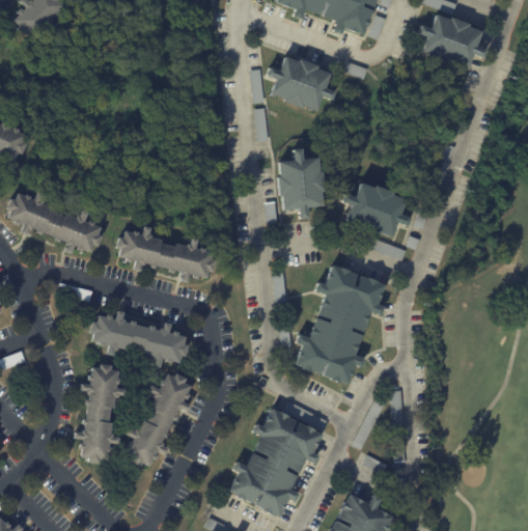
[(62,0),(60,2),(65,7),(60,12),(62,15),(58,19),(57,17),(53,21),(55,23),(52,25),(57,29),(52,34),(47,28),(44,31),(46,32),(42,36),(39,34),(34,40),(29,35),(26,38),(18,30),(21,27),(16,22),(21,17),(18,14),(22,9),(24,11),(27,9),(21,3),(23,0),(27,0),(30,3),(32,1),(33,2),(35,0),(62,0)]
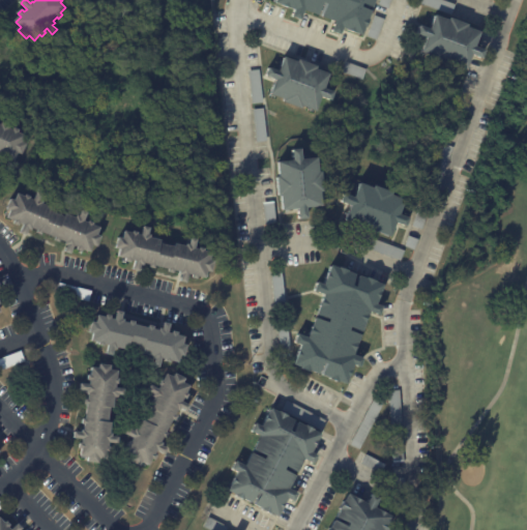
[(376,0),(373,8),(360,4),(359,7),(372,11),(369,20),(370,20),(367,29),(366,28),(362,36),(343,29),(341,35),(332,33),(337,22),(322,17),(326,5),(322,3),(318,16),(304,10),(300,20),(292,17),(295,10),(275,3),(276,0),(376,0)]
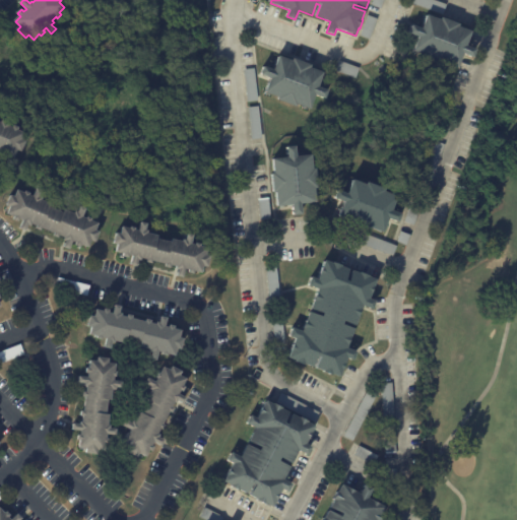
[(386,0),(383,9),(374,6),(376,0),(386,0)]
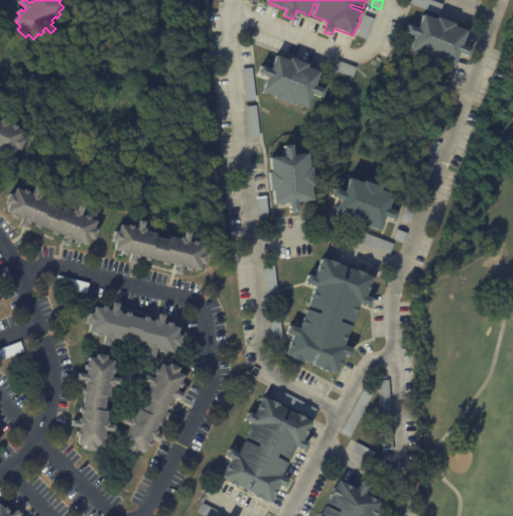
[(440,14),(410,3),(411,0),(432,0),(443,4),(440,14)]
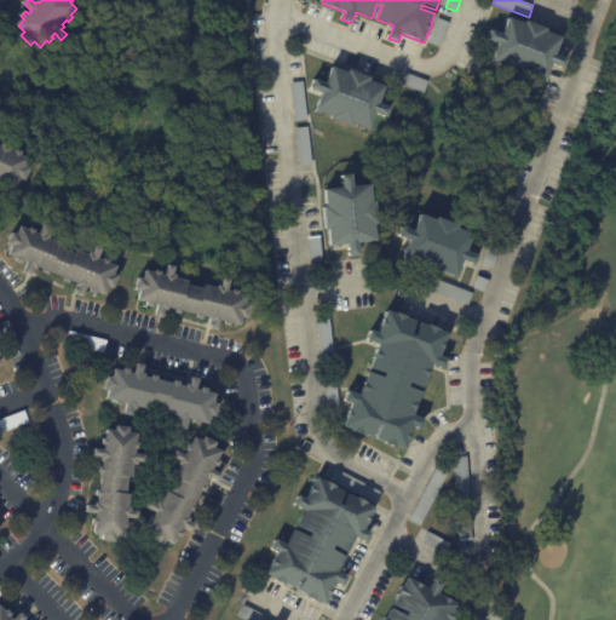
[(453,23),(443,47),(431,44),(441,19),(453,23)]
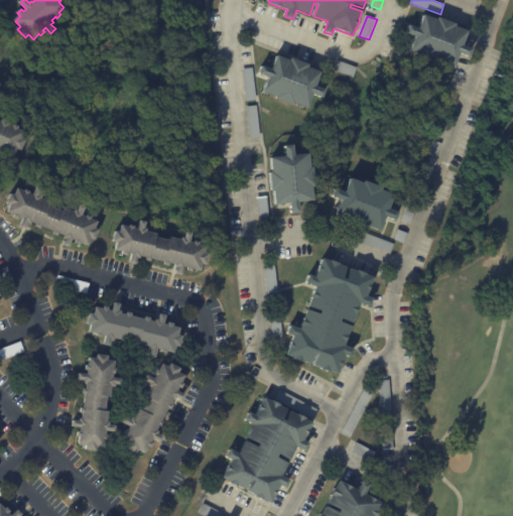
[(438,18),(456,24),(455,27),(468,32),(463,46),(473,49),(470,57),(460,54),(455,69),(441,63),(440,66),(423,58),(423,56),(410,51),(416,37),(406,34),(409,26),(419,30),(424,16),(437,20),(438,18)]
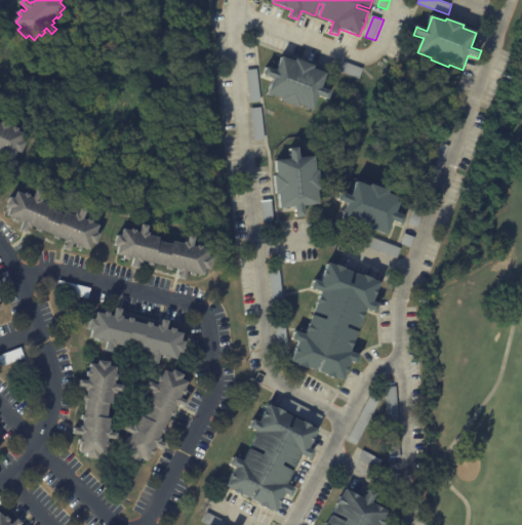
[(324,85),(322,88),(332,92),(329,101),(319,96),(314,111),(300,106),(299,109),(282,102),(282,99),(269,94),(275,80),(265,76),(268,68),(277,72),(283,57),(296,63),(297,59),(315,67),(314,69),(328,75),(324,85)]
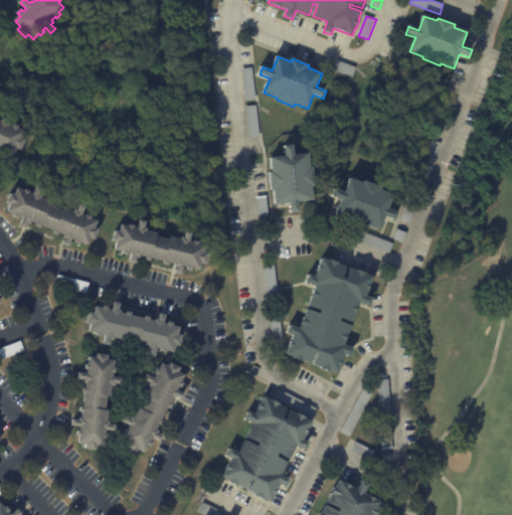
[(354,78),(334,71),(338,60),(358,68),(354,78)]
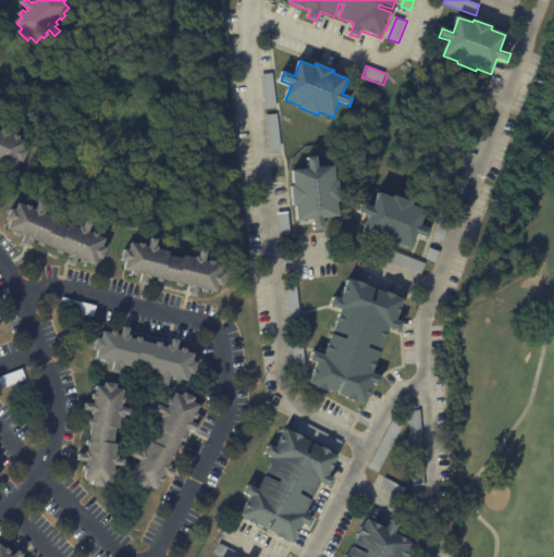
[(262,74),(274,73),(278,108),(267,109),(262,74)]
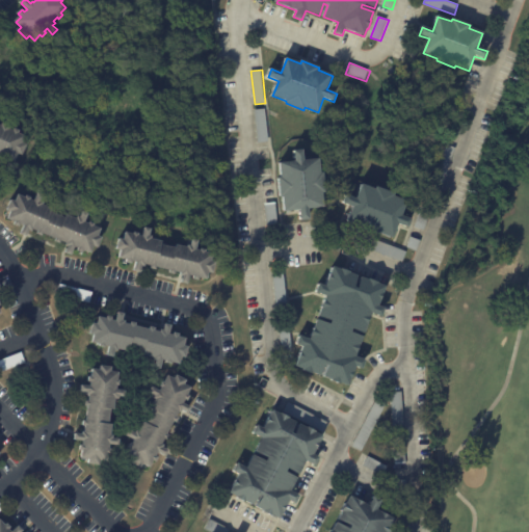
[(255,108),(266,107),(269,140),(259,142),(255,108)]
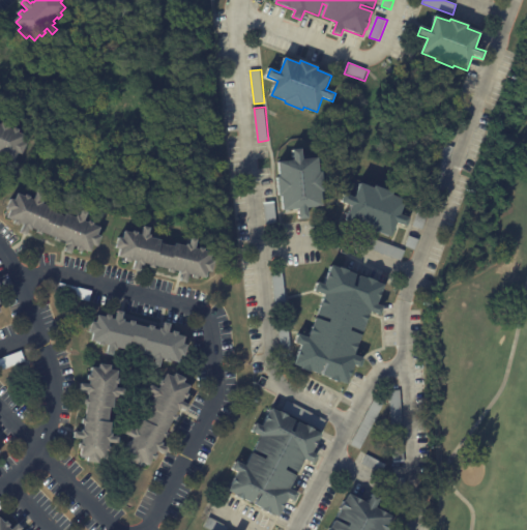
[(0,124),(3,125),(5,119),(11,122),(8,130),(11,133),(12,129),(18,131),(17,135),(24,138),(21,144),(25,146),(21,156),(18,155),(15,162),(0,155),(0,124)]
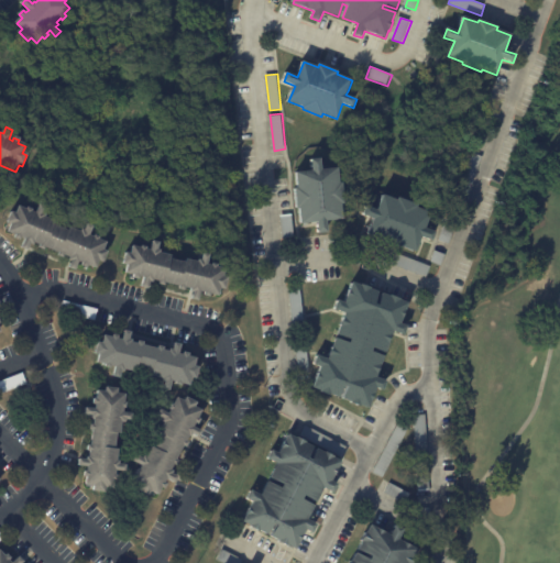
[(342,184),(346,205),(342,206),(344,220),(327,222),(329,233),(320,234),(318,223),(303,225),(300,210),(297,210),(295,190),(297,189),(296,174),(313,172),(311,161),(320,159),(321,170),(338,168),(340,184),(342,184)]
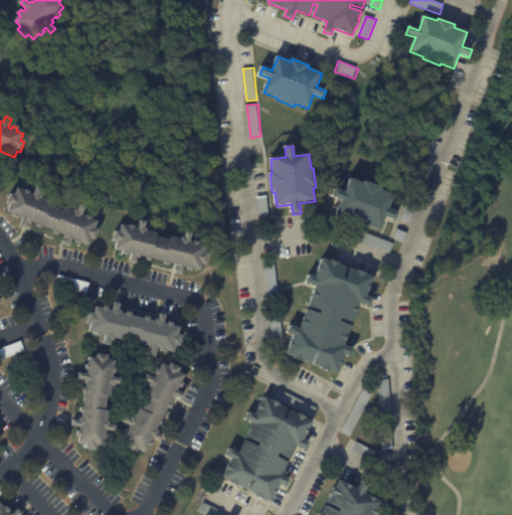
[(363,182),(381,188),(380,190),(393,195),(388,210),(397,213),(395,221),(384,217),(380,231),(367,227),(366,229),(348,223),(349,219),(336,215),(341,201),(331,198),(334,190),(344,193),(348,179),(362,184),(363,182)]
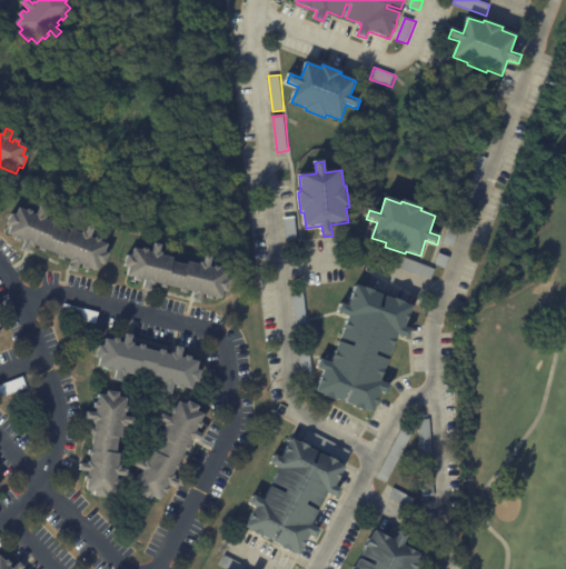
[(109,255),(105,265),(100,263),(97,271),(89,268),(88,270),(82,268),(83,266),(79,263),(76,272),(70,270),(72,263),(70,262),(71,260),(65,258),(62,260),(58,258),(59,256),(45,249),(43,252),(38,250),(39,247),(33,245),(32,247),(30,246),(27,252),(21,250),(25,241),(20,239),(19,242),(15,240),(16,237),(7,233),(10,227),(7,225),(11,213),(15,216),(18,208),(26,210),(26,209),(31,211),(31,213),(35,215),(39,206),(45,208),(42,215),(45,216),(45,219),(56,223),(53,226),(69,232),(70,229),(81,233),(82,231),(85,232),(88,226),(93,229),(90,238),(95,239),(96,237),(101,240),(100,241),(108,245),(105,252),(109,255)]
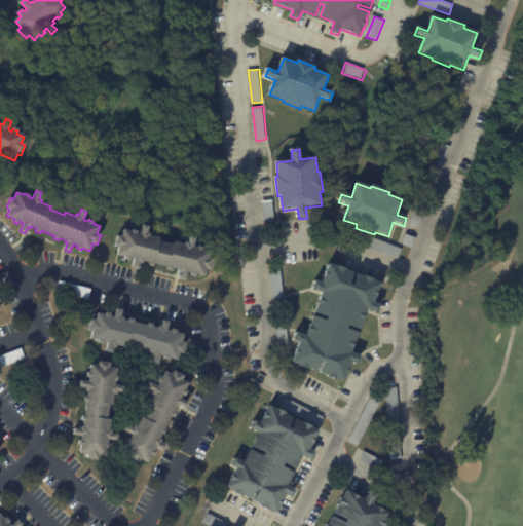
[(275,222),(264,223),(262,200),(273,199),(275,222)]
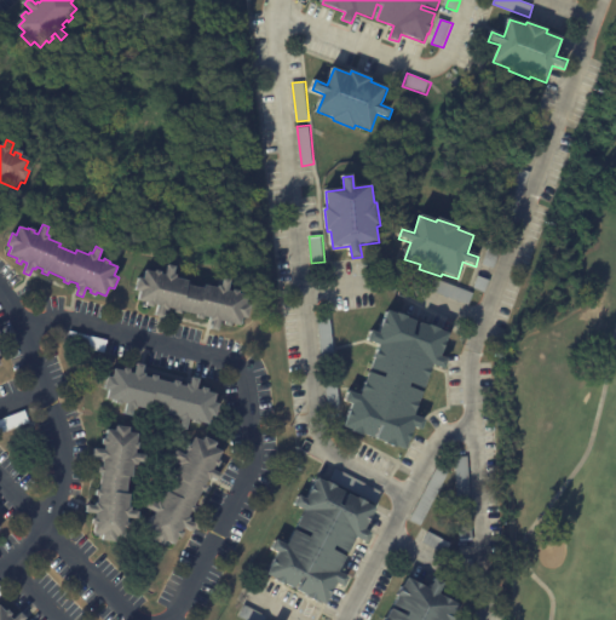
[(494,241),(506,246),(496,269),(485,265),(494,241)]
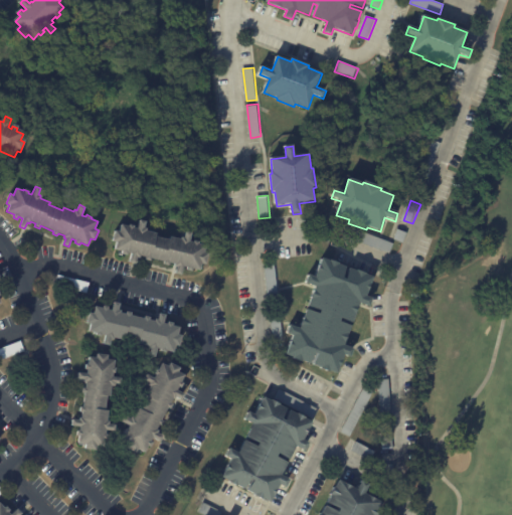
[(178,273),(177,273),(178,267),(176,267),(176,264),(170,263),(170,266),(165,265),(166,262),(152,258),(152,261),(147,260),(147,256),(142,255),(141,258),(139,256),(137,264),(131,262),(133,253),(129,252),(129,254),(124,253),(124,250),(117,249),(119,241),(115,241),(117,230),(121,231),(123,224),(130,226),(131,224),(136,225),(136,227),(139,228),(141,219),(147,221),(146,227),(148,228),(148,230),(158,232),(157,236),(171,239),(172,236),(182,238),(183,236),(185,237),(187,231),(193,232),(191,241),(195,241),(195,240),(200,241),(199,243),(207,245),(205,252),(209,253),(207,264),(203,264),(201,270),(193,268),(193,271),(188,270),(189,267),(185,266),(183,275),(178,273)]
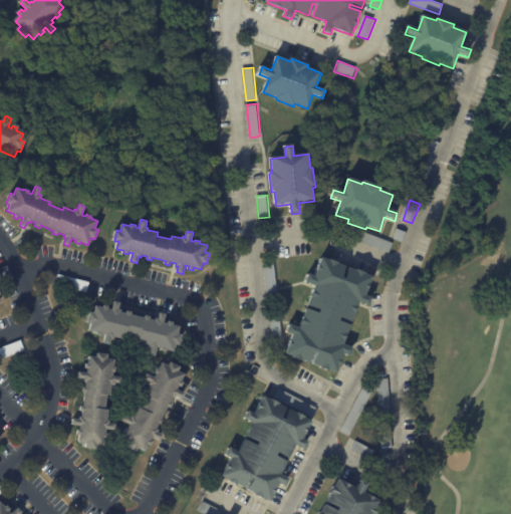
[(394,243),(390,252),(345,235),(348,225),(394,243)]
